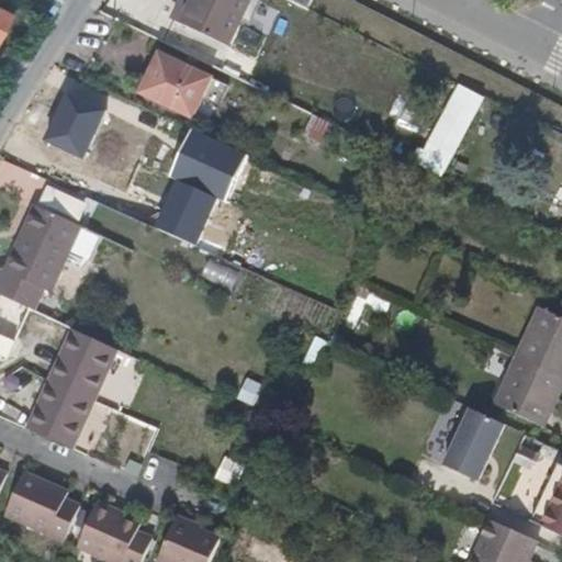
[(192,0),(180,24),(225,46),(247,0),(192,0)]
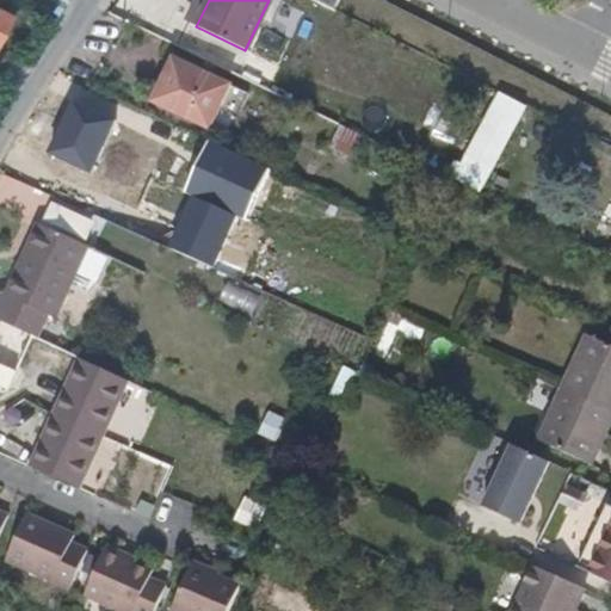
[(0,37),(13,17),(0,10),(0,37)]
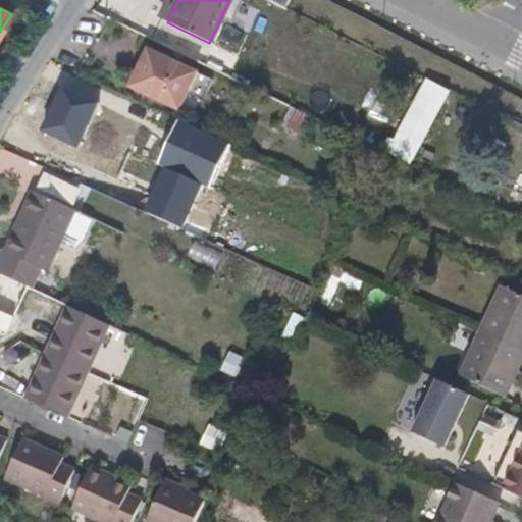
[(151,49),(134,84),(180,106),(198,70),(151,49)]
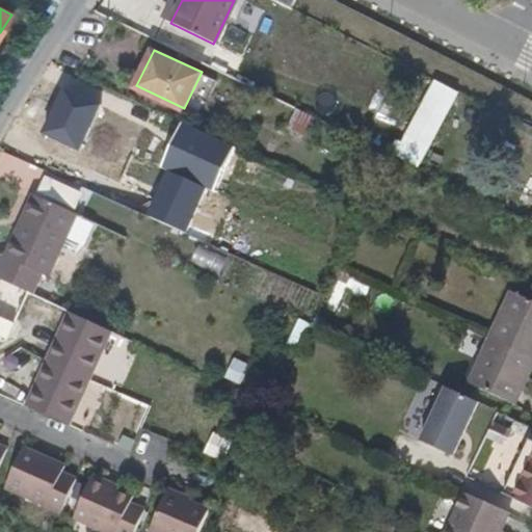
[(456,92),(433,81),(401,141),(395,138),(388,153),(416,168),(456,92)]
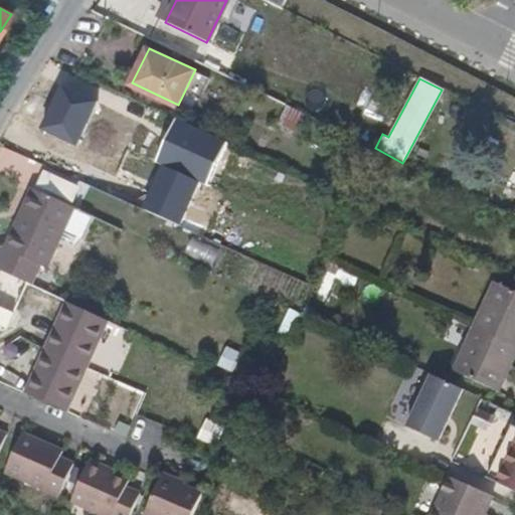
[(97,103),(60,86),(40,129),(76,146),(97,103)]
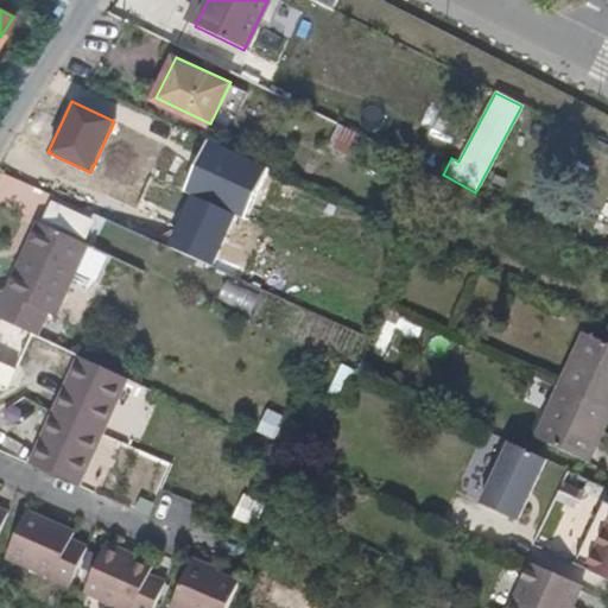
[(343,126),(333,147),(356,159),(367,138),(343,126)]
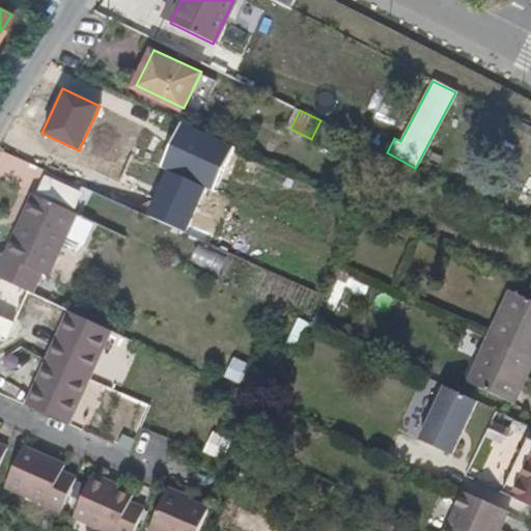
[(187,129),(171,166),(217,186),(232,147),(187,129)]
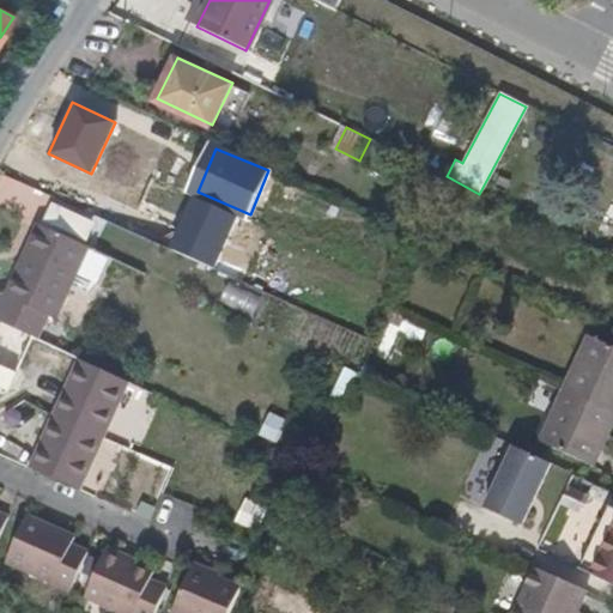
[(237,218),(194,198),(170,249),(213,269),(237,218)]
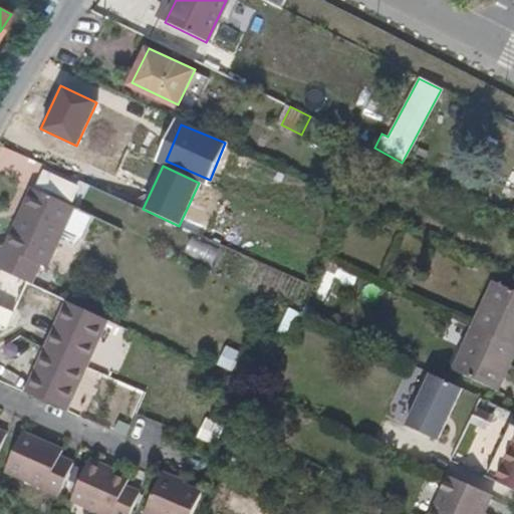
[(80,204),(40,184),(6,245),(1,243),(0,245),(0,266),(31,281),(41,263),(45,265),(80,204)]
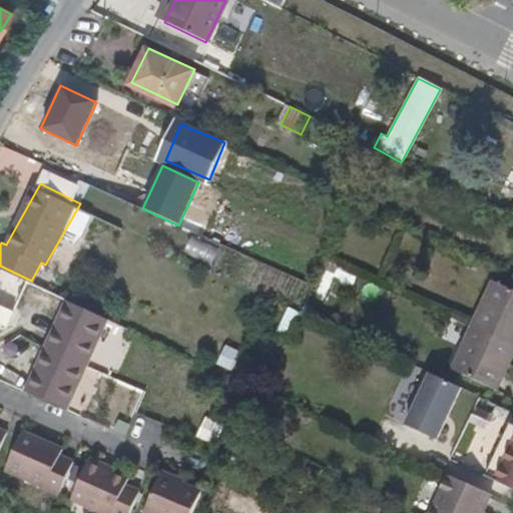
[(512,290),(495,282),(469,334),(454,367),(493,385),(506,359),(510,360),(512,353),(512,290)]
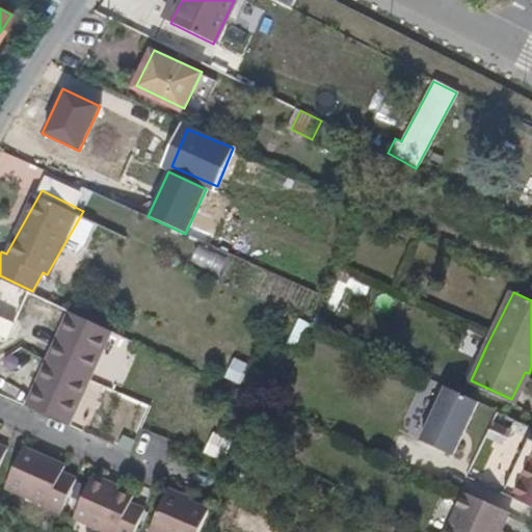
[(113,333),(69,313),(26,406),(71,426),(113,333)]
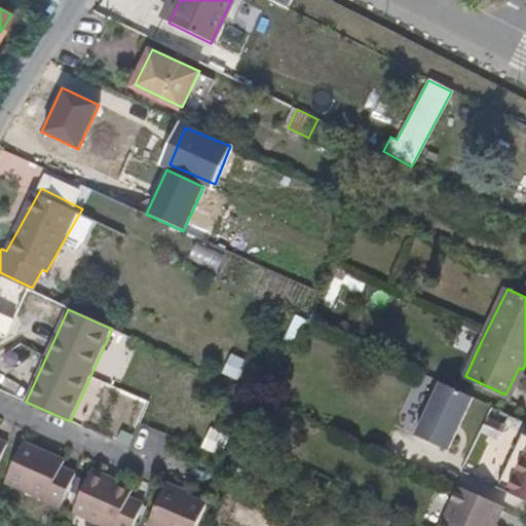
[(99,374),(117,381),(134,343),(115,335),(99,374)]
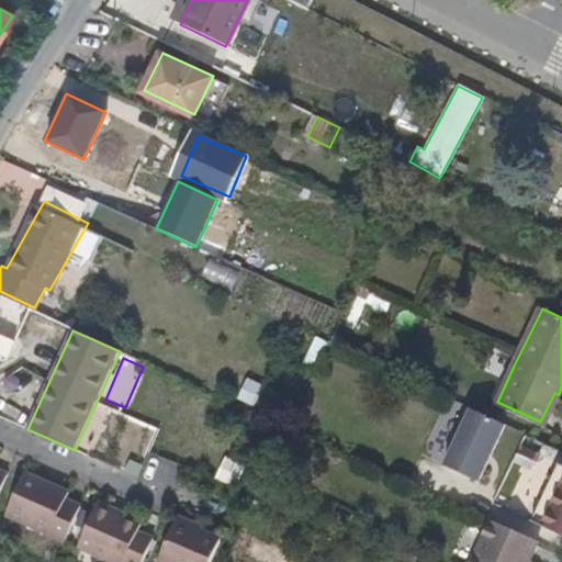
[(504,425),(468,408),(441,465),(478,482),(504,425)]
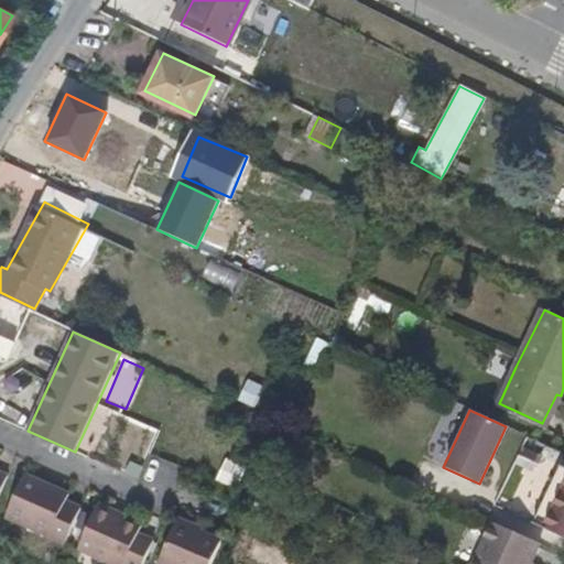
[(527,512),(550,459),(523,448),(501,501),(527,512)]
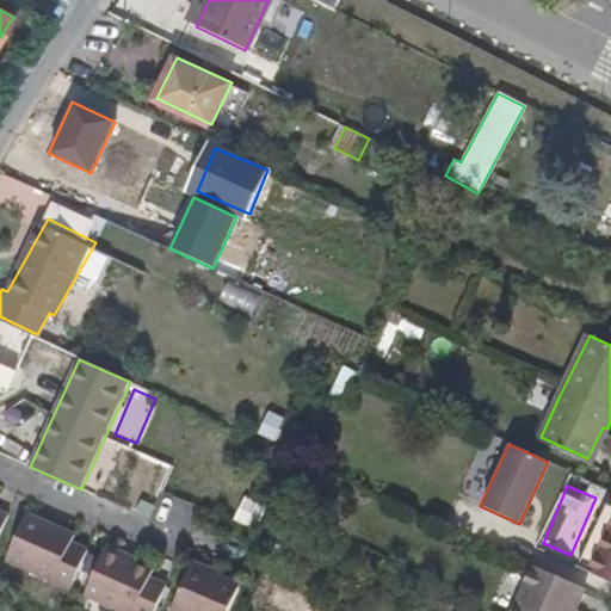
[(247,498),(238,520),(260,530),(271,508),(247,498)]
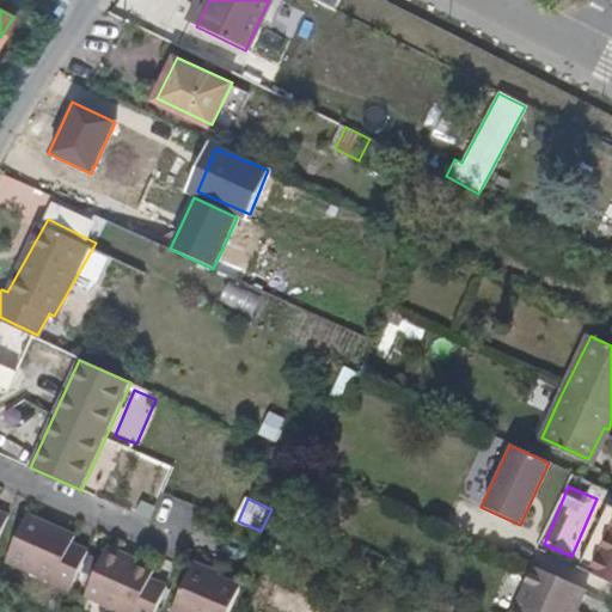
[(581,565),(597,573),(611,539),(611,503),(581,565)]
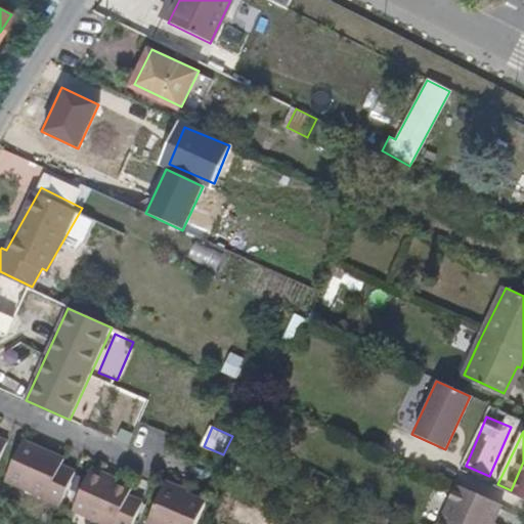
[(0,464),(10,440),(0,435),(0,464)]
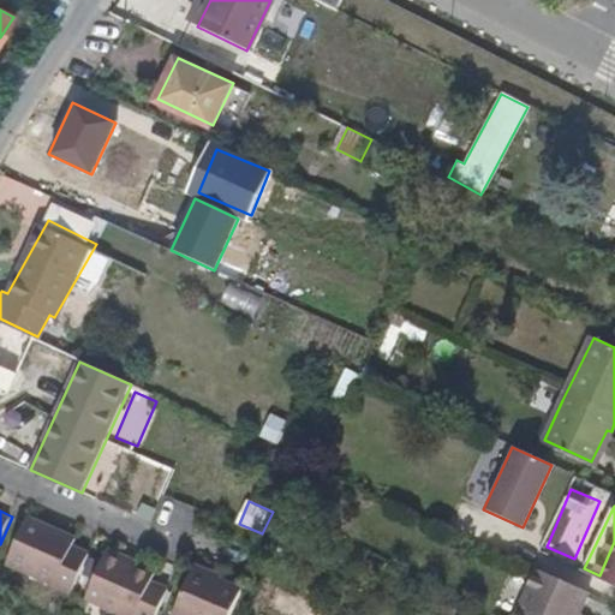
[(78,537),(31,517),(11,562),(77,591),(93,551),(76,544),(78,537)]
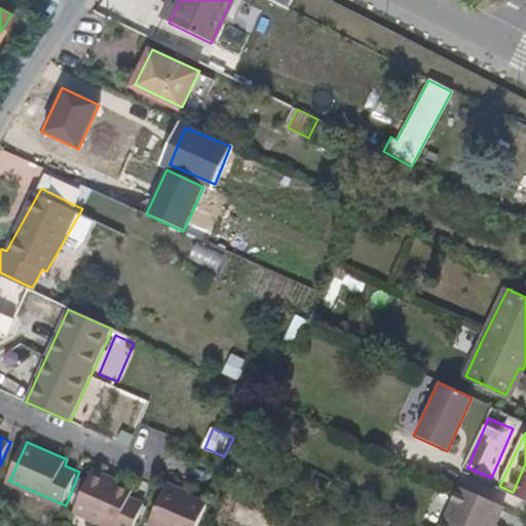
[(525,463),(513,492),(525,497),(525,463)]
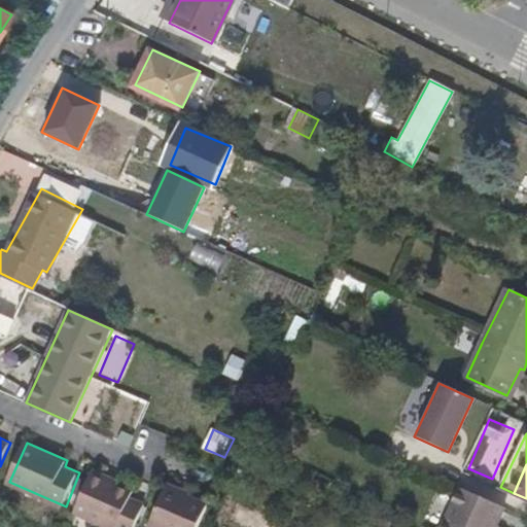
[(137,490),(97,473),(80,512),(113,526),(138,526),(149,502),(135,496),(137,490)]
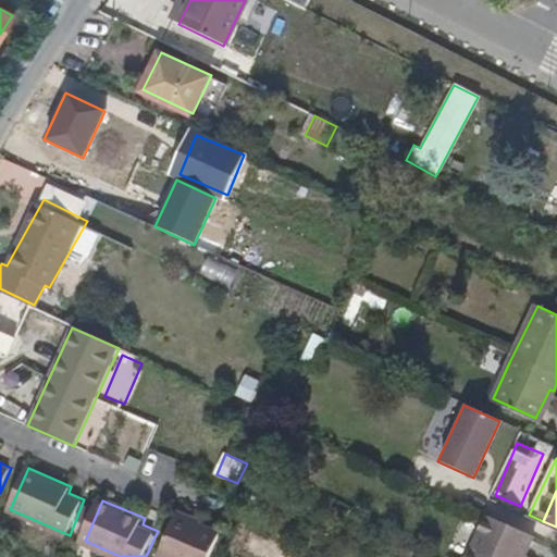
[(214,556),(226,532),(183,514),(164,553),(173,556),(214,556)]
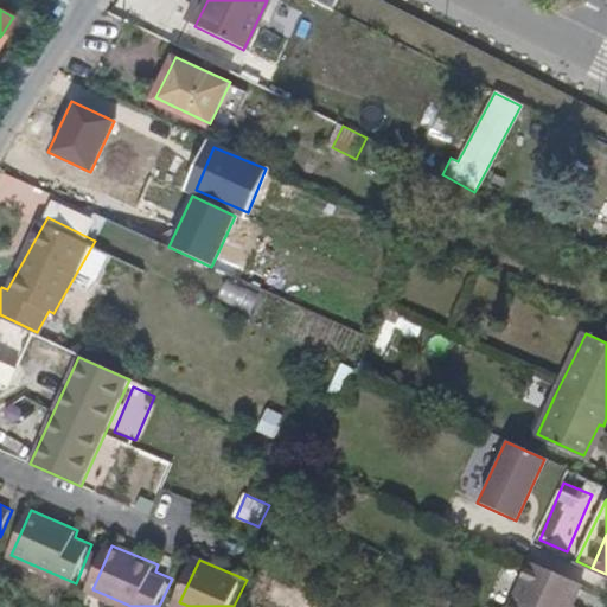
[(581,606),(592,586),(585,583),(538,563),(518,606),(581,606)]
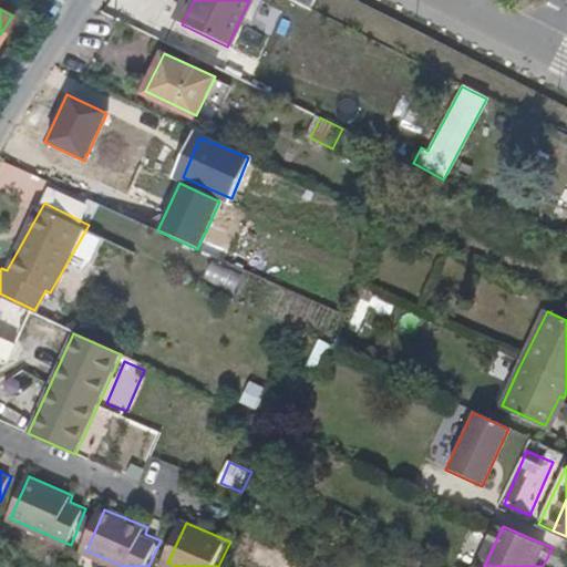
[(268,566),(302,566),(305,564),(255,542),(247,558),(268,566)]
